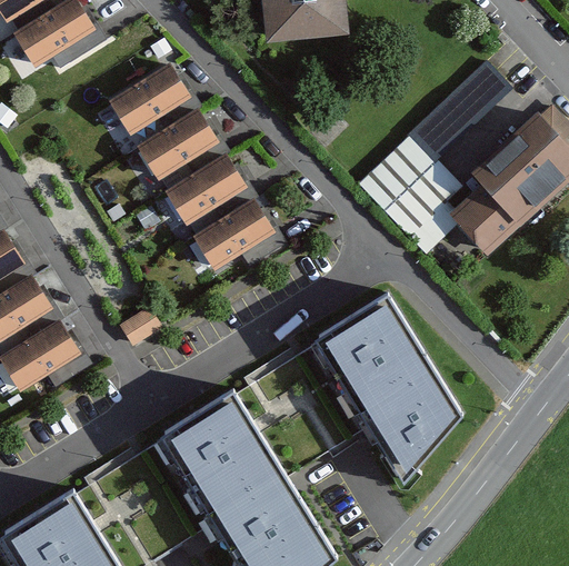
[(0,0),(0,10),(8,22),(42,0),(0,0)]
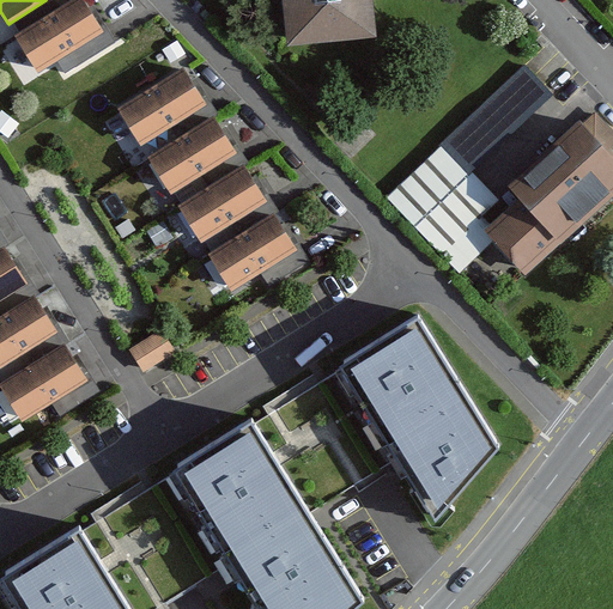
[(79,0),(77,0),(16,40),(37,73),(101,34),(79,0)]
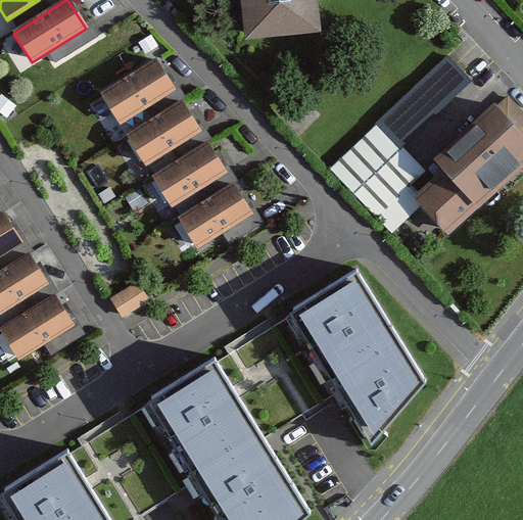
[(316,0),(242,0),(246,38),(320,32),(316,0)]
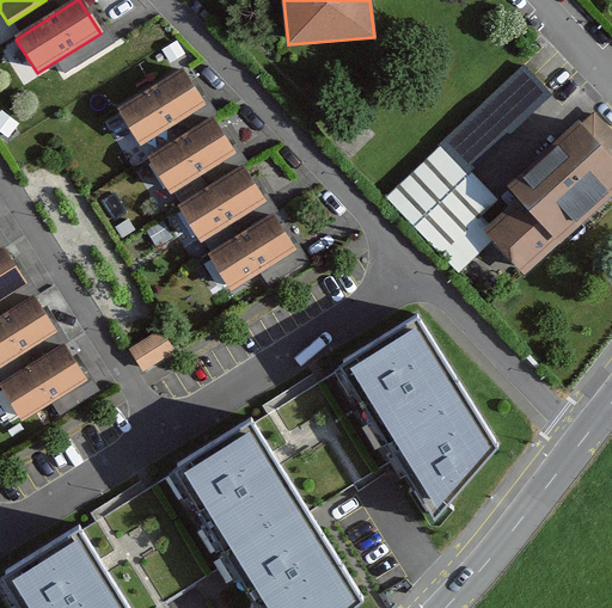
[(551,97),(525,68),(386,197),(458,275),(476,258),(458,239),(495,203),(467,176),(551,97)]
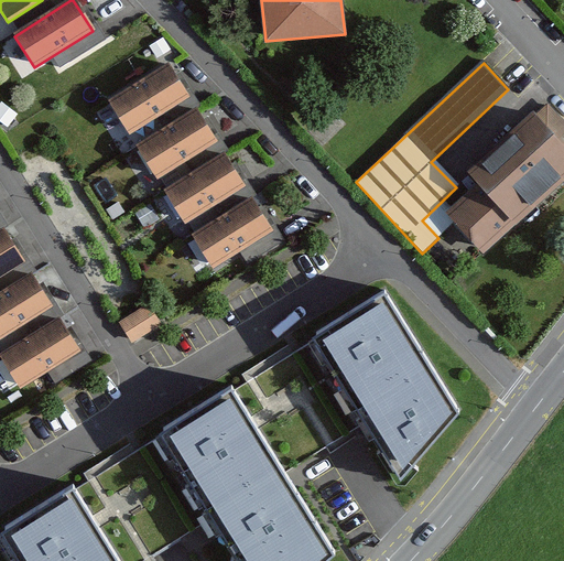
[(167,65),(111,101),(131,133),(187,97),(167,65)]
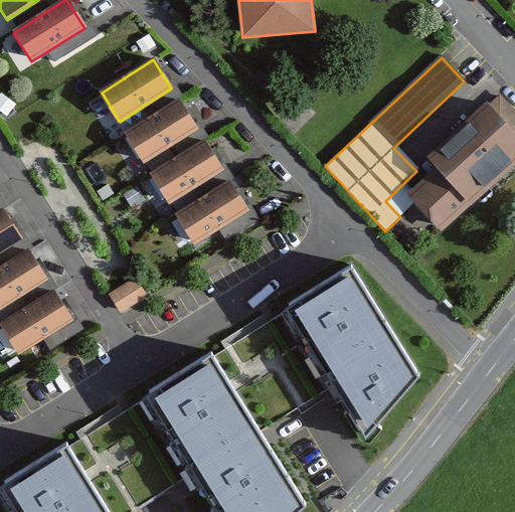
[(178,102),(127,135),(145,163),(196,129),(178,102)]
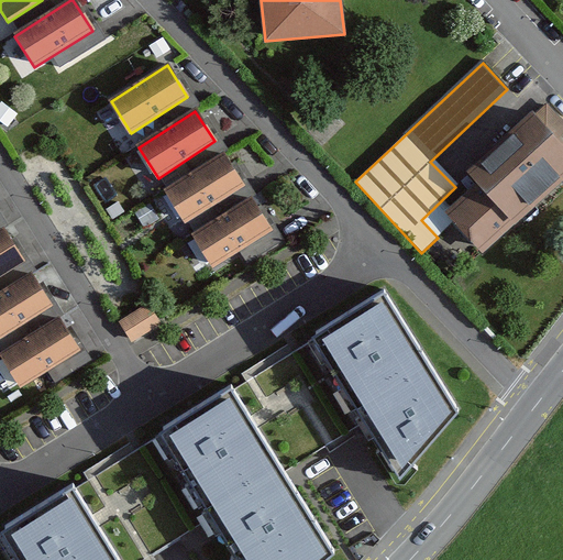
[(479,183),(448,213),(484,253),(562,178),(562,165),(560,163),(562,160),(562,146),(531,113),(470,172),(479,183)]
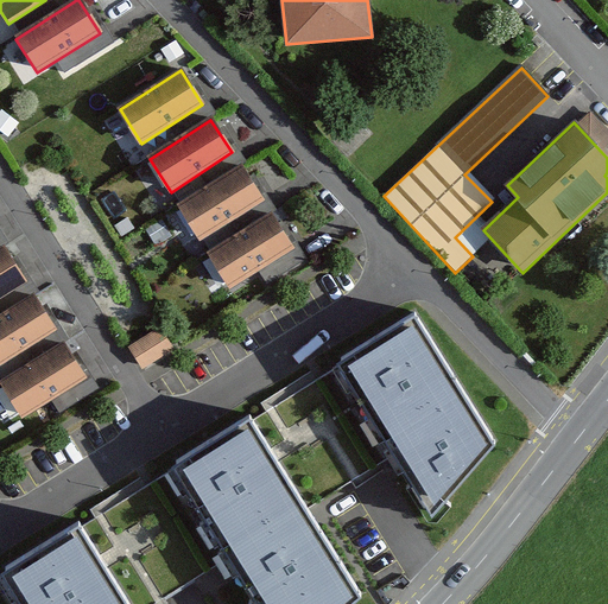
[(241,167),(179,207),(195,231),(201,240),(263,201),(241,167)]
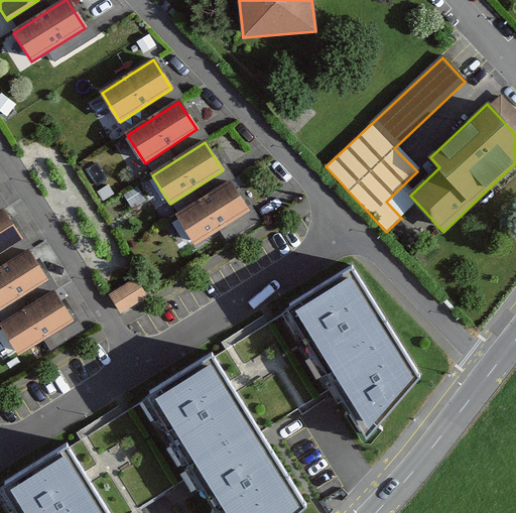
[(230,182),(176,215),(195,244),(248,213),(230,182)]
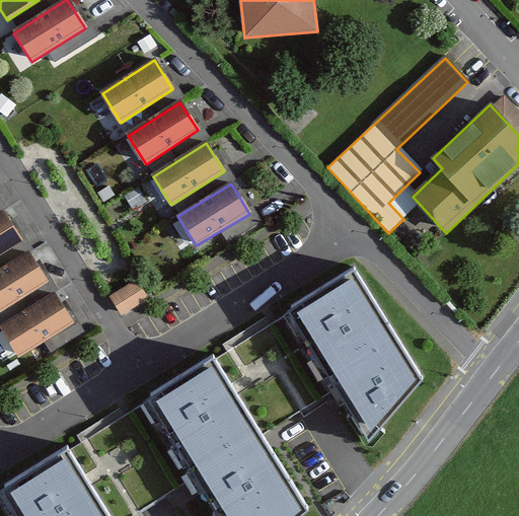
[(3,212),(0,214),(0,255),(21,242),(3,212)]
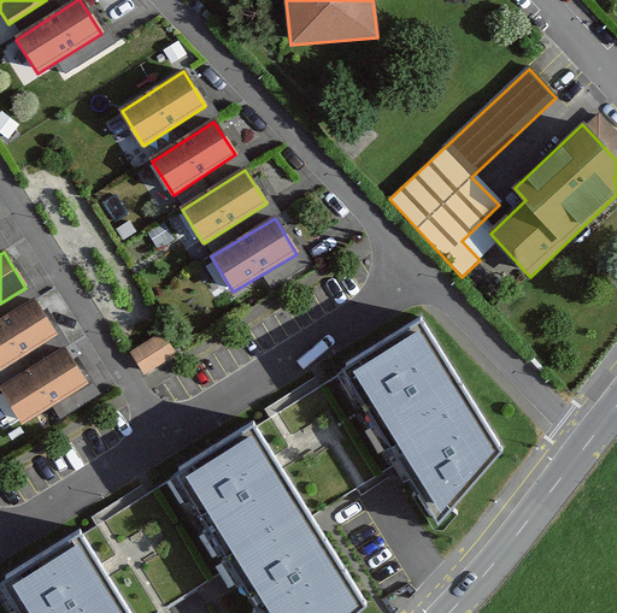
[(34,300),(0,320),(0,371),(57,336),(34,300)]
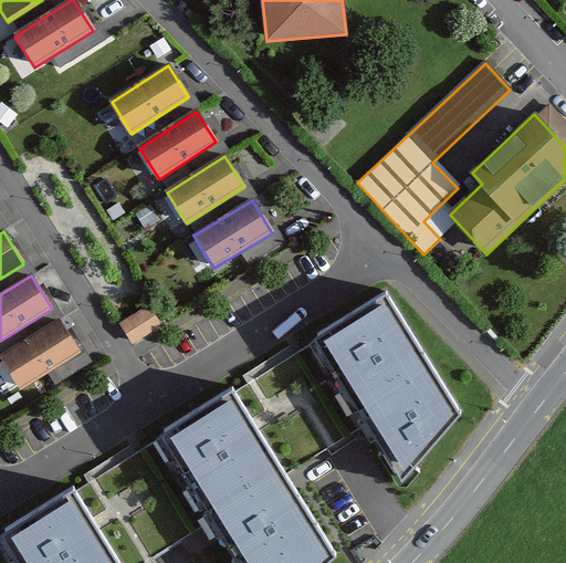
[(383,295),(314,339),(402,477),(458,414),(383,295)]
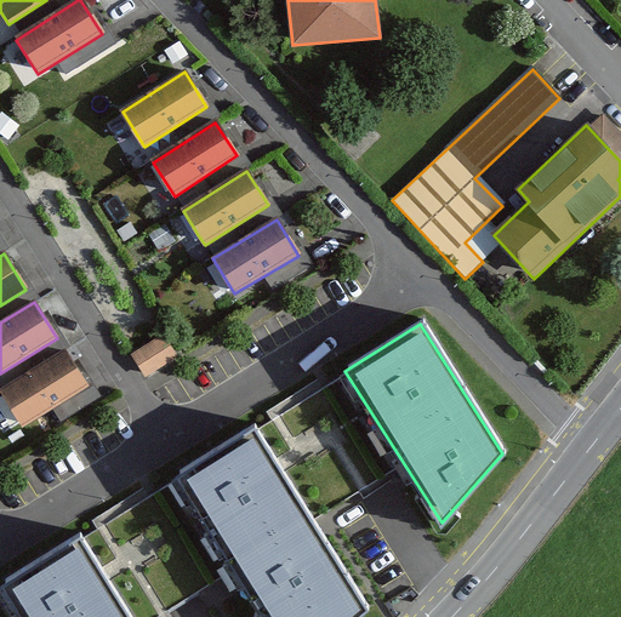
[(161,338),(130,358),(143,380),(175,360),(161,338)]
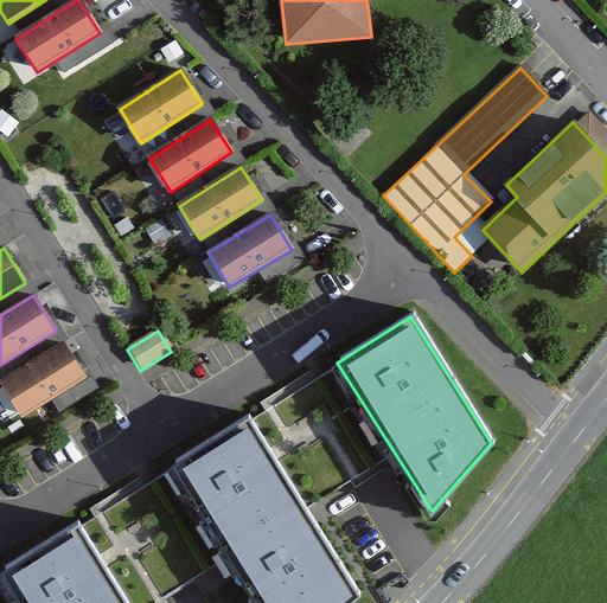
[(63,344),(1,384),(24,417),(84,378),(63,344)]
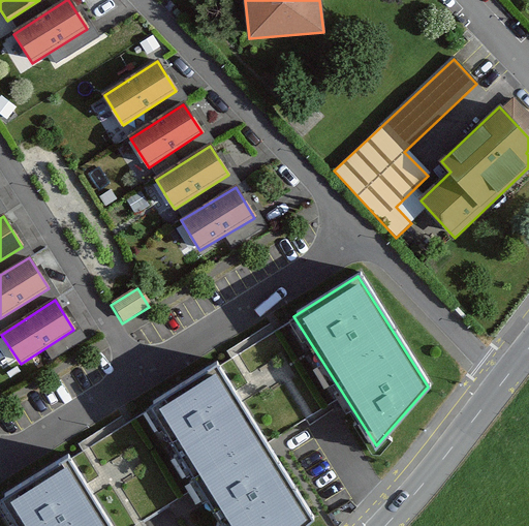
[(215,367),(149,408),(150,409),(224,525),(302,525),(312,518),(237,399),(216,369),(215,367)]
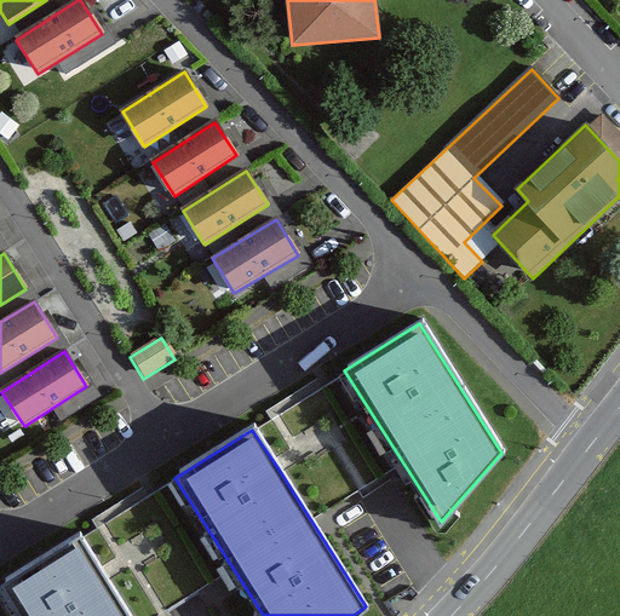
[(81,540),(79,536),(4,583),(5,586),(23,615),(128,615),(103,574),(81,540)]
